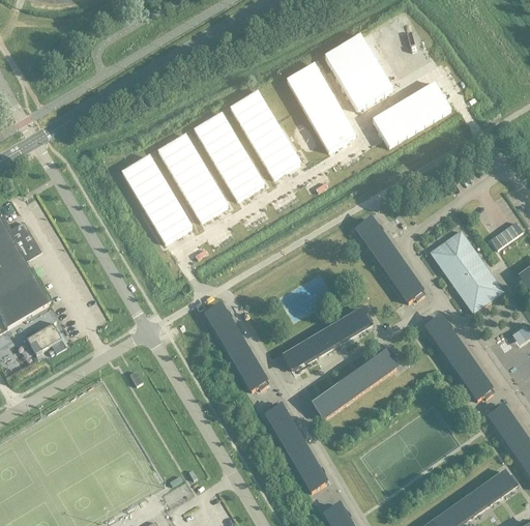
[(369,26),(367,26),(370,30),(374,27),(391,56),(392,56),(394,58),(392,59),(393,59),(394,59),(395,61),(394,62),(396,62),(398,65),(396,65),(415,97),(411,100),(412,103),(414,101),(413,100),(417,97),(418,99),(420,98),(419,96),(424,93),(424,95),(427,94),(425,93),(431,90),(432,91),(433,91),(432,89),(437,86),(438,88),(439,87),(438,85),(443,83),(444,84),(445,83),(444,82),(449,79),(450,81),(451,80),(402,8),(370,27),(369,26)]
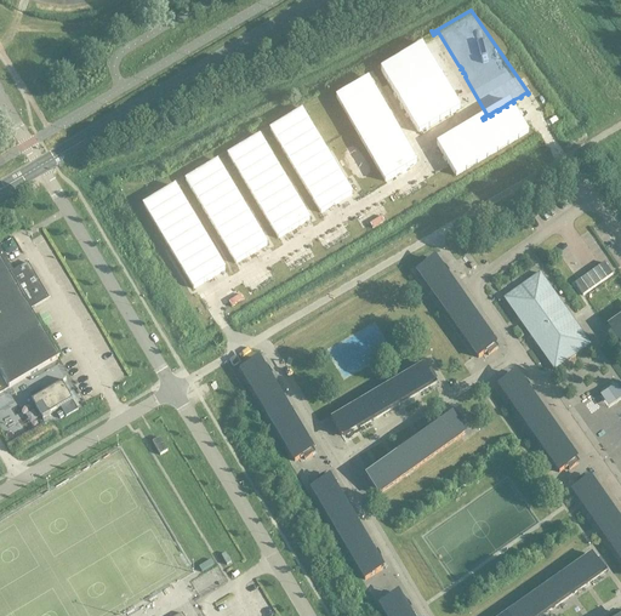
[(296,110),(295,110),(297,115),(298,114),(305,126),(307,125),(303,120),(311,115),(319,129),(433,62),(421,41),(422,41),(420,38),(417,38),(419,40),(297,112),(296,110)]
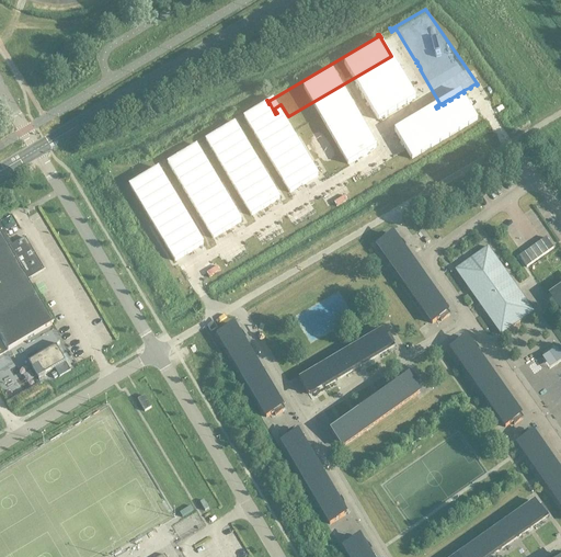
[(247,114),(123,188),(136,208),(134,209),(135,212),(138,209),(137,207),(136,206),(259,134),(248,116),(249,115),(247,112),(245,113),(247,114)]
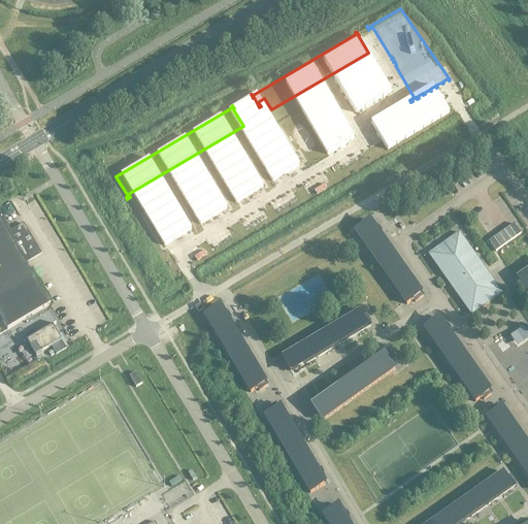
[(388,125),(349,149),(358,165),(358,166),(360,169),(361,168),(360,167),(405,139),(406,141),(408,140),(406,137),(405,137),(399,127),(398,128),(401,133),(395,137),(388,125)]
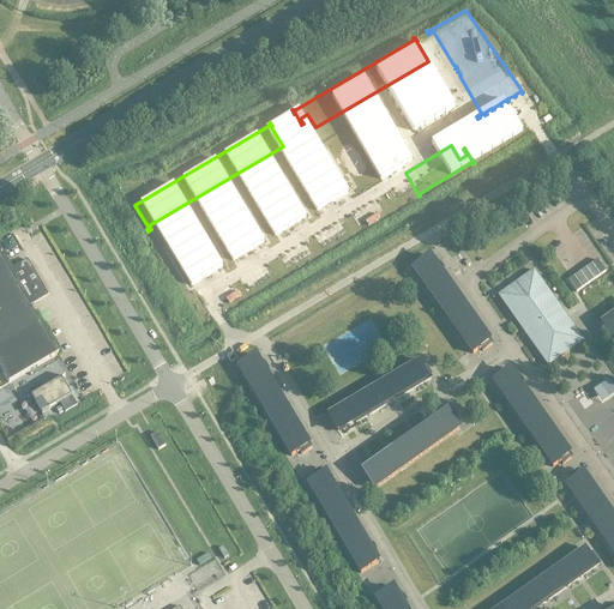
[(244,278),(242,279),(250,291),(248,291),(251,295),(253,295),(252,293),(393,209),(395,210),(397,210),(395,205),(393,206),(381,186),(247,266),(254,279),(247,284),(244,278)]
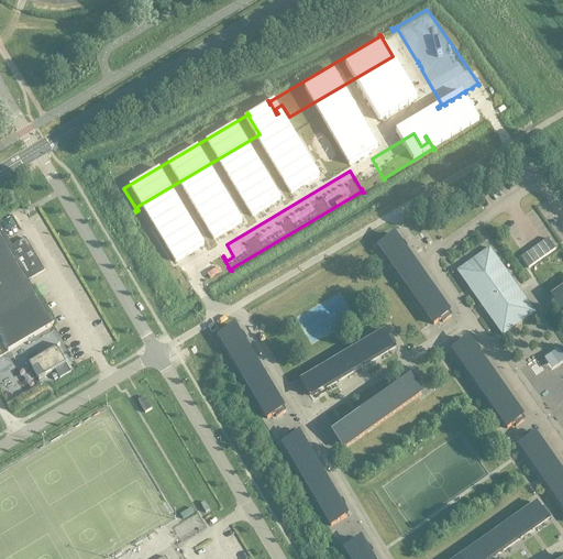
[(494,216),(492,217),(541,286),(542,285),(541,284),(545,282),(545,283),(547,282),(547,281),(550,278),(551,280),(552,278),(551,277),(560,271),(561,272),(562,271),(562,270),(562,269),(562,251),(523,195),(522,196),(522,197),(519,199),(518,198),(517,199),(518,200),(515,203),(514,201),(512,203),(512,204),(504,210),(504,209),(501,210),(503,211),(499,214),(498,212),(497,214),(497,215),(494,217),(494,216)]
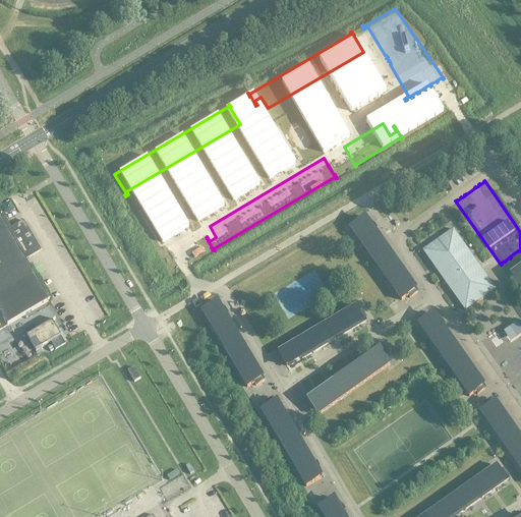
[(139,213),(136,215),(136,216),(138,215),(172,273),(192,261),(193,263),(194,262),(192,259),(191,260),(190,261),(157,204),(139,213)]
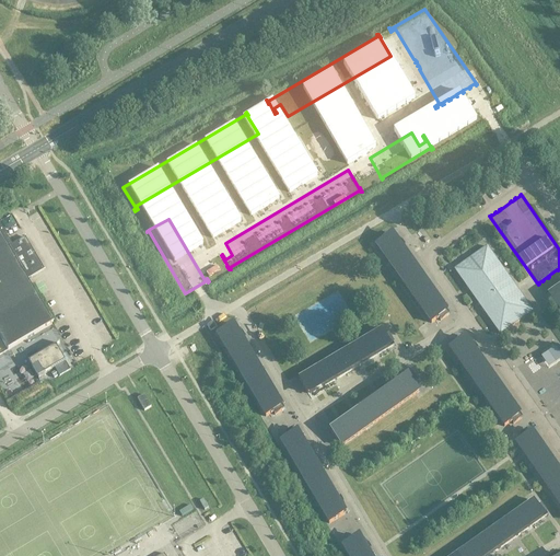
[(0,332),(8,346),(53,319),(27,276),(44,265),(25,233),(12,241),(0,220),(0,332)]
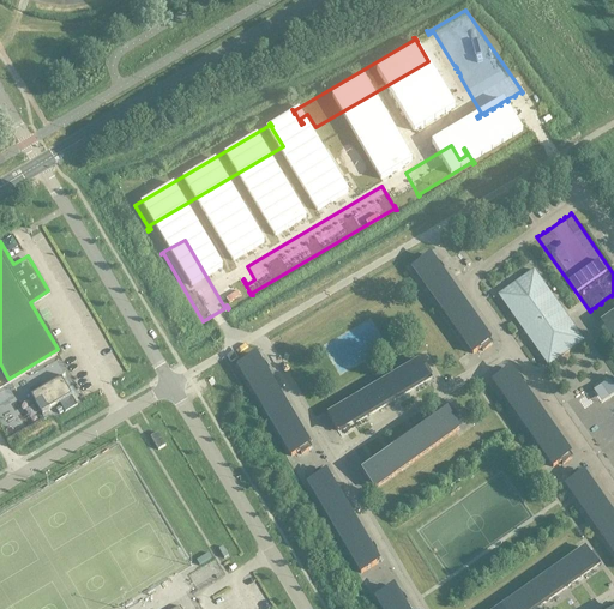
[(433,248),(427,253),(413,264),(473,349),(480,344),(482,347),(493,339),(440,266),(444,264),(440,259),(439,259),(434,252),(435,252),(433,248)]
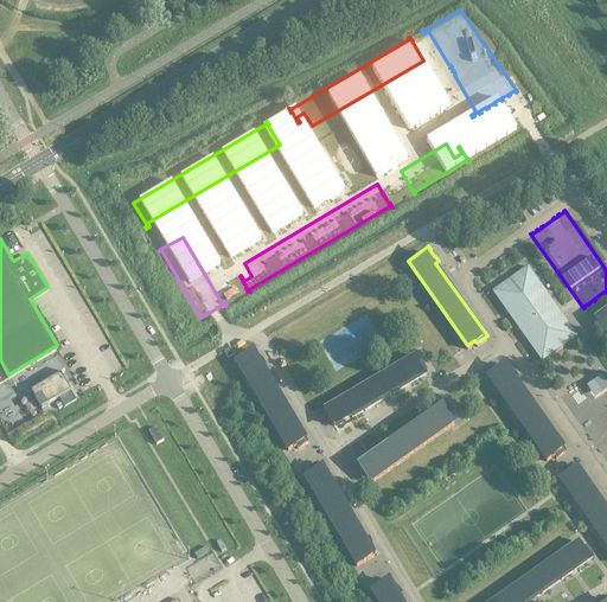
[(528,262),(492,287),(542,358),(577,333),(528,262)]
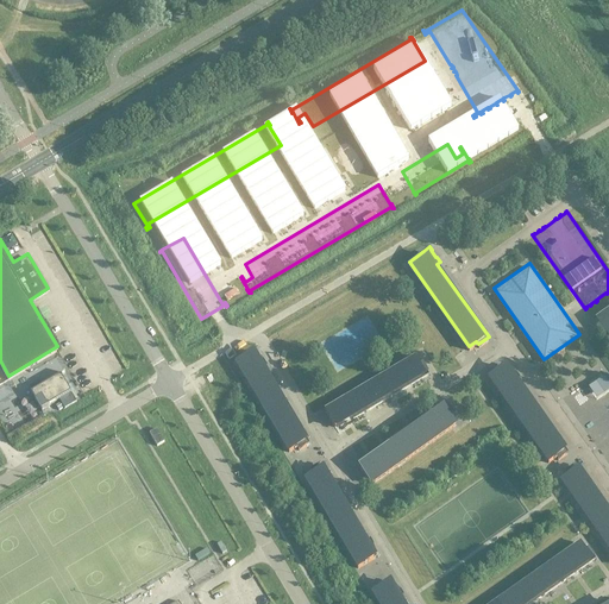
[(251,348),(236,358),(289,448),(296,444),(299,446),(309,440),(264,364),(267,362),(264,357),(263,357),(258,350),(259,348),(258,345),(251,348)]
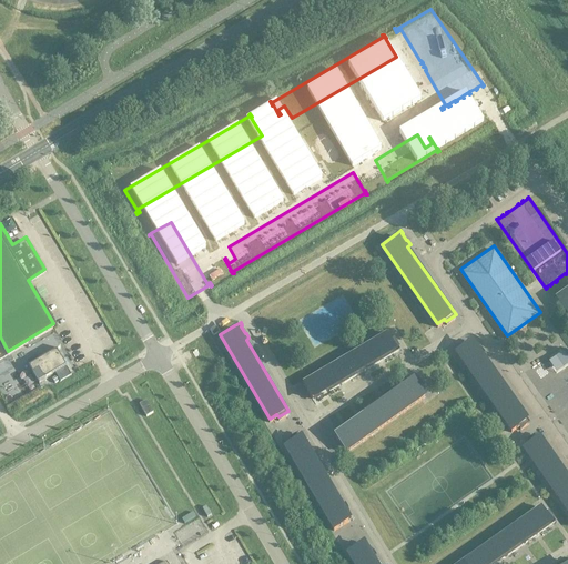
[(387,331),(368,342),(303,380),(312,395),(315,401),(318,399),(317,398),(325,394),(331,392),(328,389),(399,346),(394,336),(392,338),(387,331)]
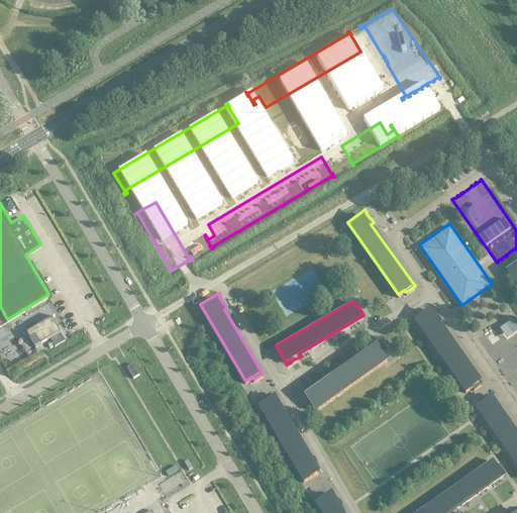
[(429,307),(427,308),(414,317),(466,390),(472,385),(474,388),(480,383),(485,380),(483,377),(482,378),(478,372),(479,372),(476,367),(473,369),(429,307)]
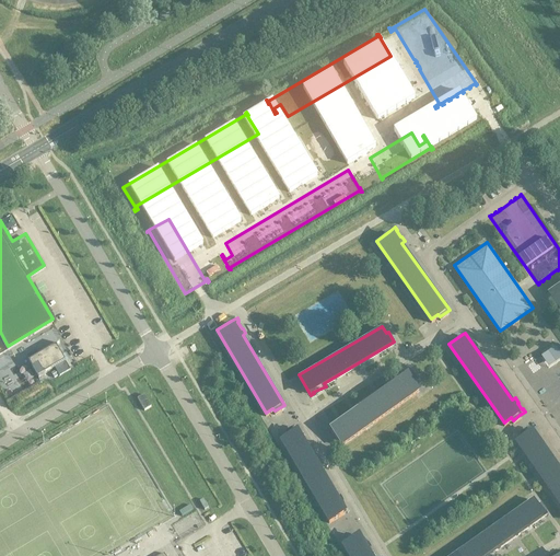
[(36,346),(27,351),(30,357),(28,358),(38,375),(39,375),(38,373),(54,363),(56,366),(59,371),(59,372),(70,367),(56,342),(39,351),(36,346)]
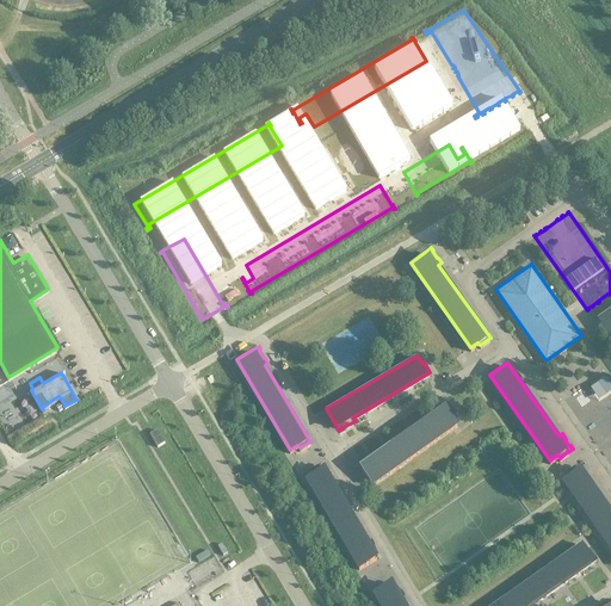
[(362,467),(372,482),(457,422),(452,414),(455,413),(448,402),(375,453),(372,451),(368,455),(360,459),(357,461),(362,467)]
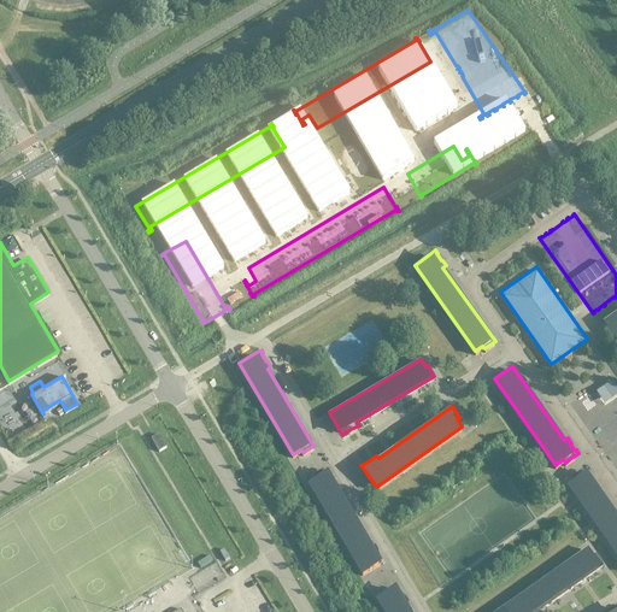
[(159,430),(158,430),(152,435),(159,448),(166,443),(159,430)]
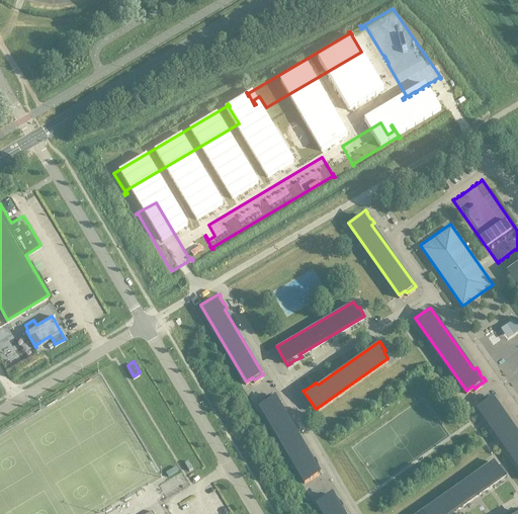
[(488,394),(482,399),(483,401),(477,406),(517,463),(517,432),(499,406),(502,404),(499,400),(498,400),(494,394),(495,393),(493,391),(488,394)]
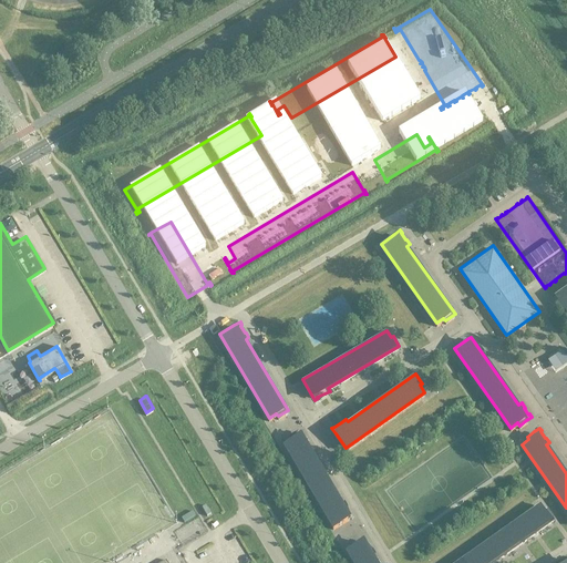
[(299,429),(297,431),(289,436),(291,438),(284,442),(333,526),(348,518),(353,514),(352,511),(351,511),(347,504),(348,504),(344,499),(341,501),(299,429)]
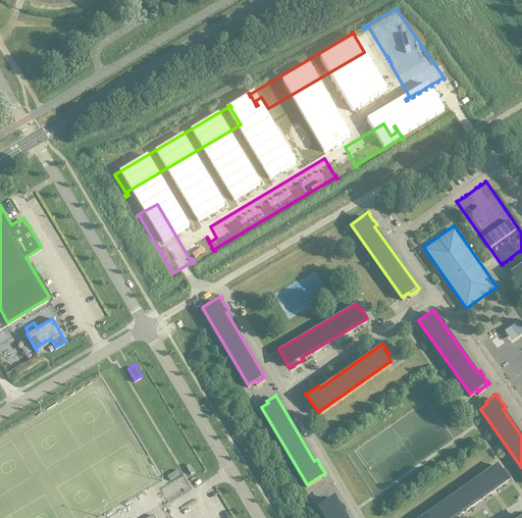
[(194,469),(190,462),(186,464),(191,471),(194,469)]
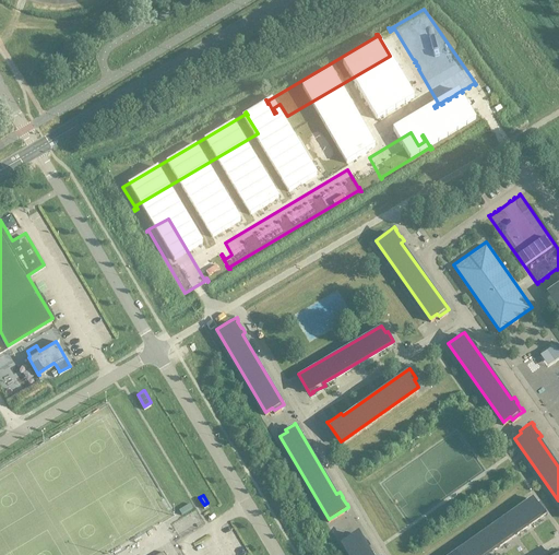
[(533,495),(515,507),(448,554),(482,554),(547,510),(540,500),(537,503),(533,495)]
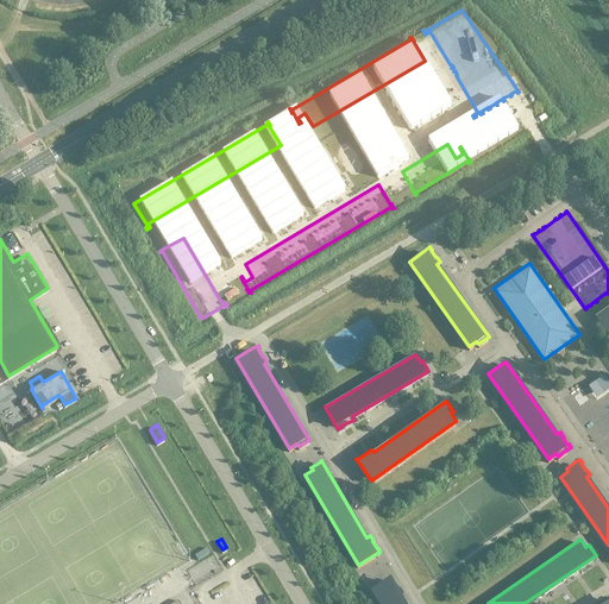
[(388,578),(388,579),(371,589),(381,603),(406,603),(400,593),(403,591),(400,586),(399,586),(395,579),(396,578),(394,574),(388,578)]
